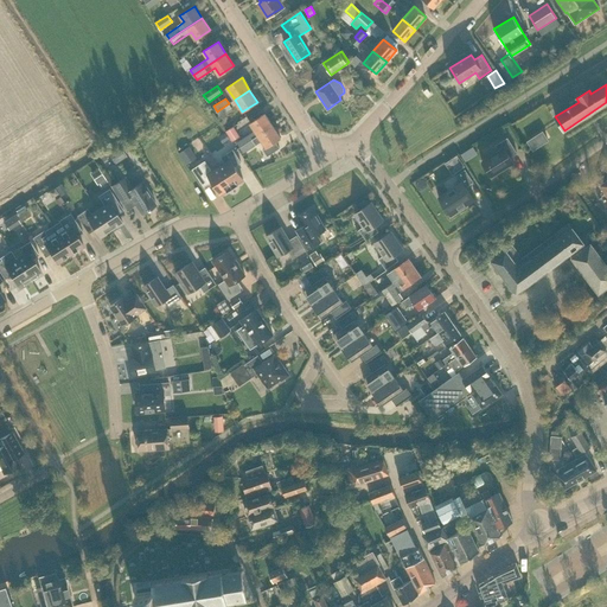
[(217,112),(219,116),(231,108),(229,103),(217,112)]
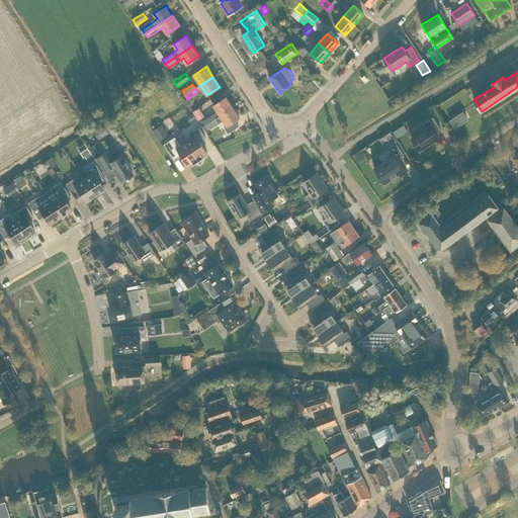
[(202,121),(205,125),(216,118),(221,115),(233,107),(226,97),(213,105),(218,111),(212,114),(202,121)]
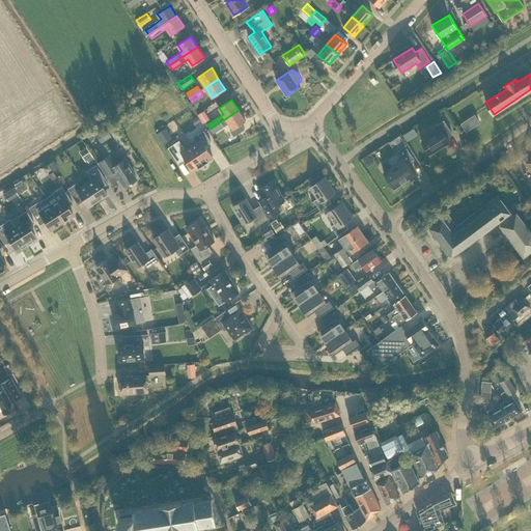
[(211,129),(207,131),(211,135),(213,133),(223,126),(228,122),(232,129),(230,131),(233,136),(245,130),(241,123),(246,120),(239,110),(226,118),(221,121),(211,129)]
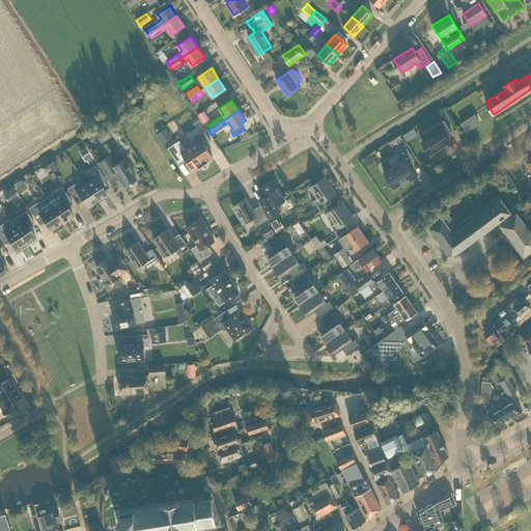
[(204,111),(197,115),(203,123),(210,119),(204,111)]
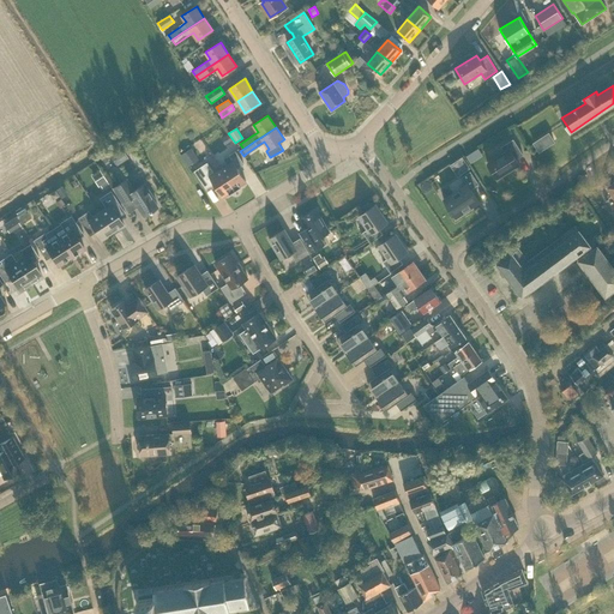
[(223,137),(228,144),(233,140),(228,133),(223,137)]
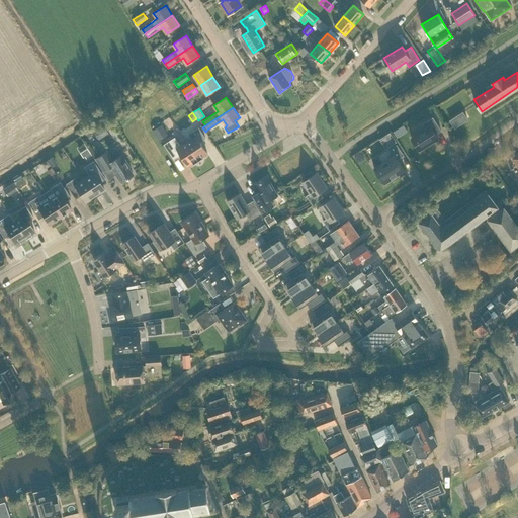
[(454,127),(467,119),(463,112),(450,120),(454,127)]
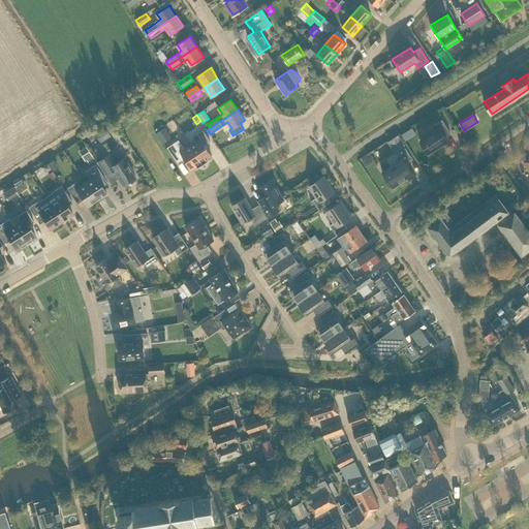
[(429,154),(447,142),(444,136),(450,133),(442,120),(432,126),(435,131),(419,141),(429,154)]
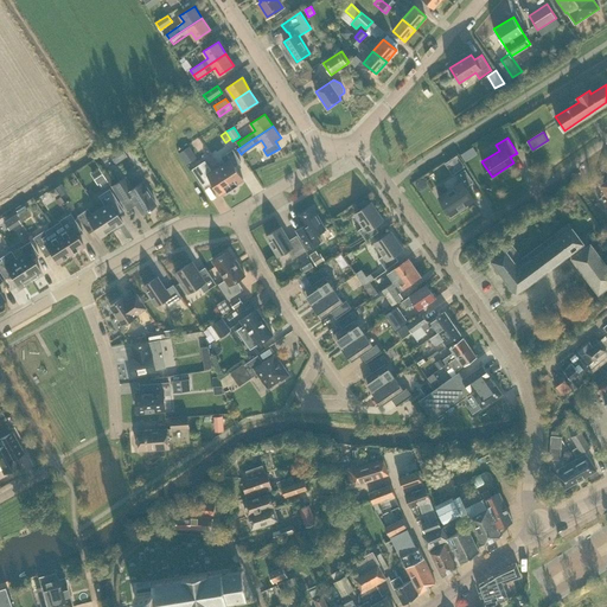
[(127,157),(119,145),(107,153),(114,164),(127,157)]
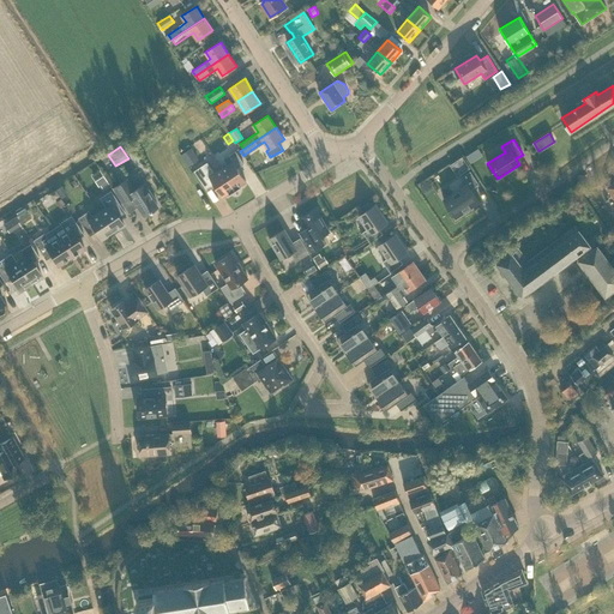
[(181,156),(188,167),(199,160),(191,149),(181,156)]
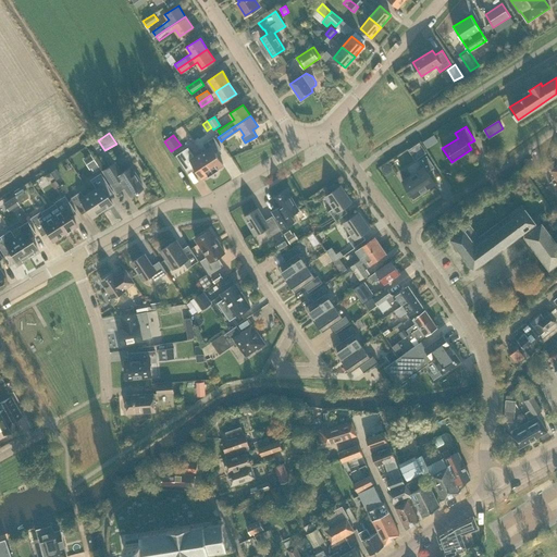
[(207,149),(200,153),(213,173),(219,170),(218,169),(223,164),(215,153),(222,149),(214,137),(203,145),(207,149)]
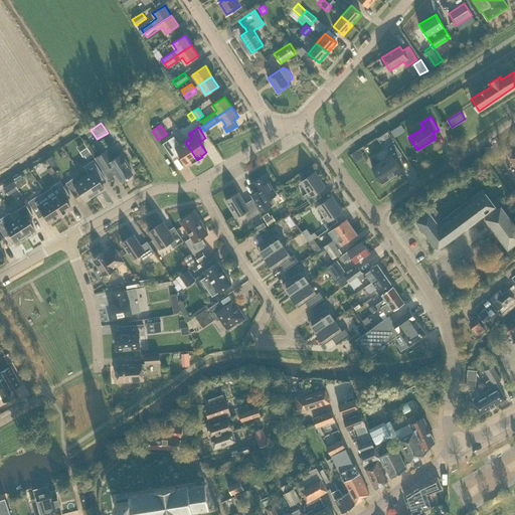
[(179,145),(174,137),(163,144),(173,158),(179,154),(187,165),(192,162),(192,163),(197,160),(185,142),(179,145)]
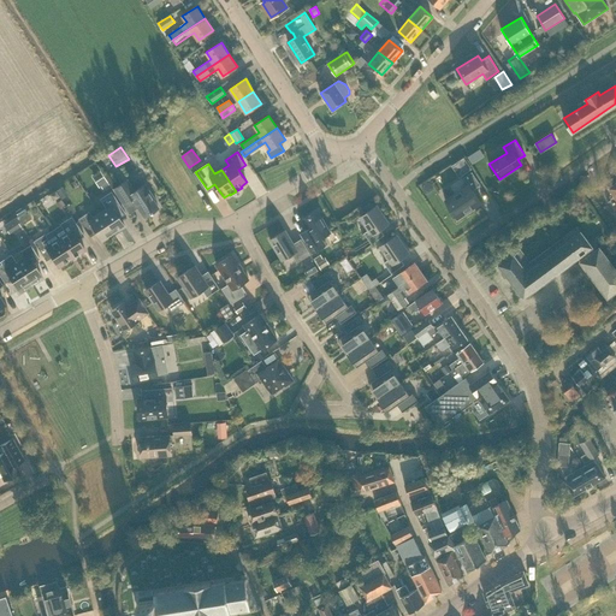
[(100,171),(94,176),(102,189),(104,188),(110,184),(102,173),(100,171)]
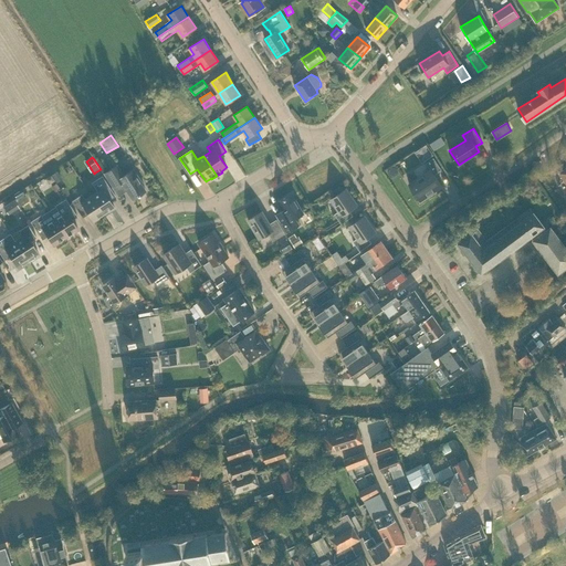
[(430,169),(409,184),(420,201),(442,187),(435,175),(436,174),(441,170),(433,158),(426,163),(430,169)]
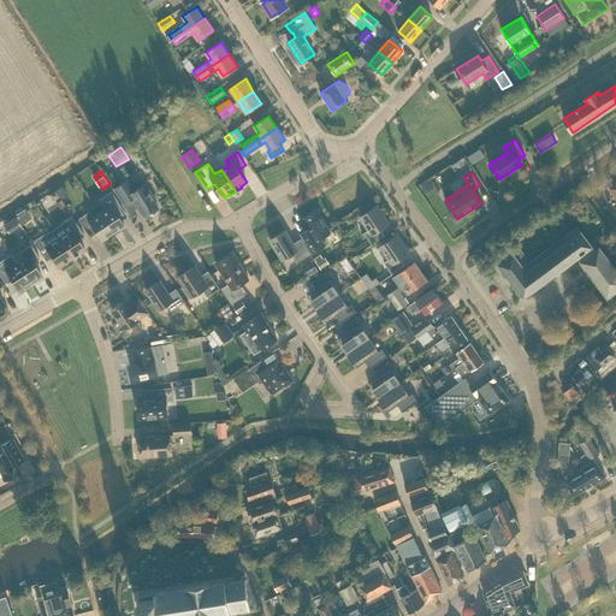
[(134,191),(126,179),(113,189),(123,203),(129,200),(132,206),(134,205),(143,217),(158,208),(152,199),(153,199),(144,184),(134,191)]
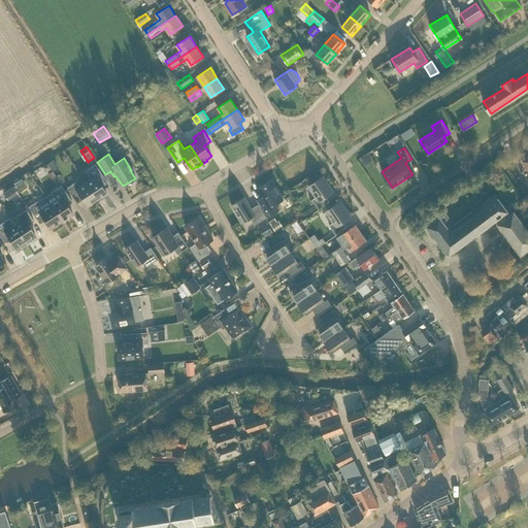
[(53,160),(47,163),(50,166),(52,169),(51,169),(53,170),(58,167),(53,160)]
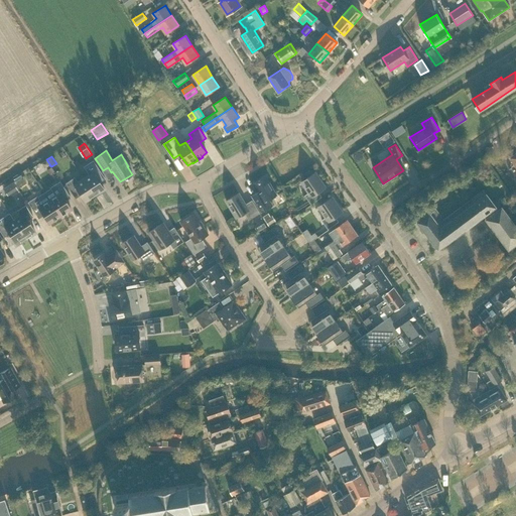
[(50,165),(48,162),(46,159),(41,163),(44,168),(49,165),(50,165)]
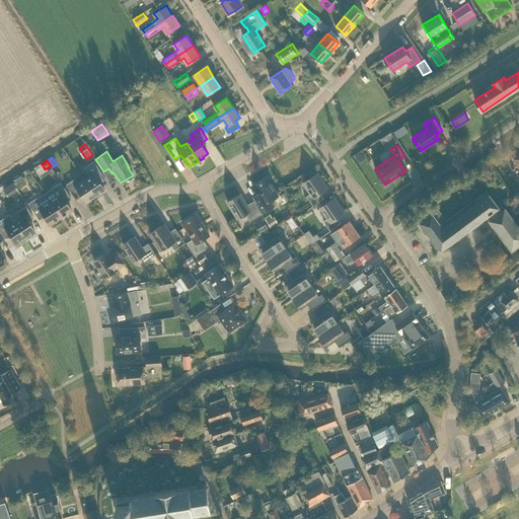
[(94,197),(99,194),(99,195),(104,191),(97,179),(102,175),(93,161),(83,167),(89,175),(83,179),(91,192),(94,197)]
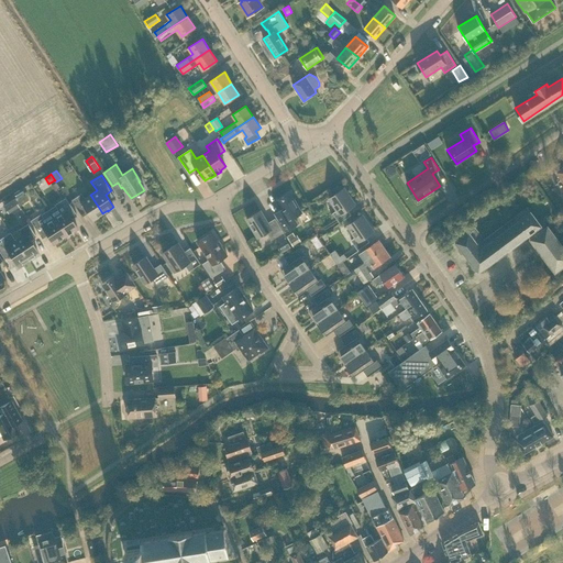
[(351,214),(348,209),(355,205),(344,188),(329,198),(338,210),(332,212),(340,222),(351,214)]
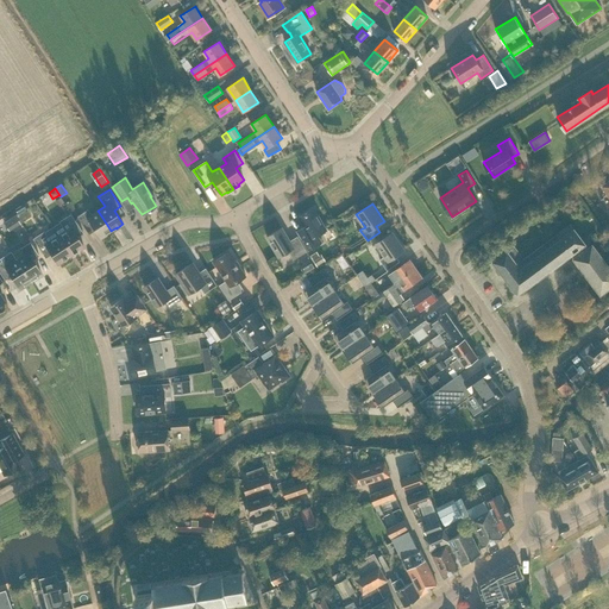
[(318,236),(327,230),(314,208),(299,218),(305,227),(297,231),(308,250),(321,243),(318,236)]
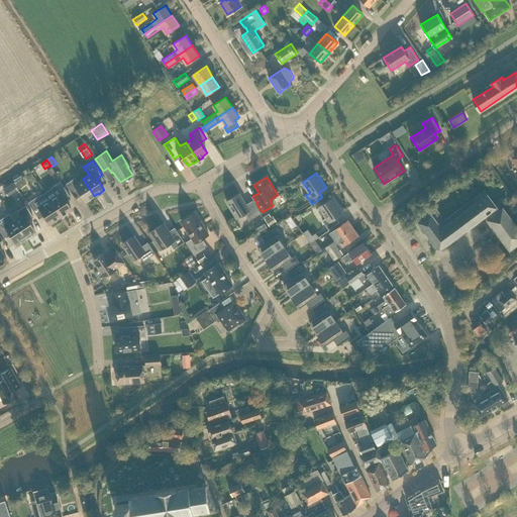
[(85,203),(90,200),(89,199),(94,196),(91,191),(83,179),(77,182),(74,178),(65,184),(72,195),(78,192),(85,203)]
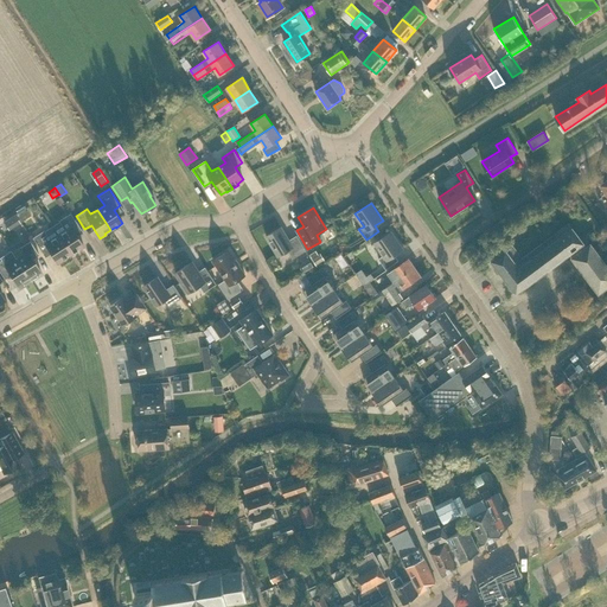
[(26,218),(21,210),(16,215),(20,223),(26,218)]
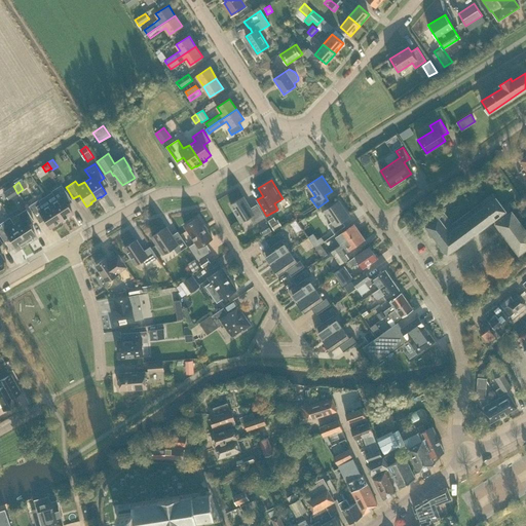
[(51,192),(45,196),(49,203),(58,216),(61,221),(72,214),(67,204),(72,201),(61,185),(50,191),(51,192)]
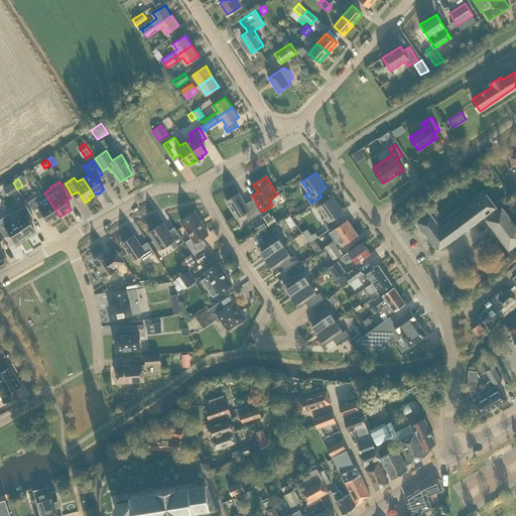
[(5,186),(10,194),(17,189),(12,182),(5,186)]
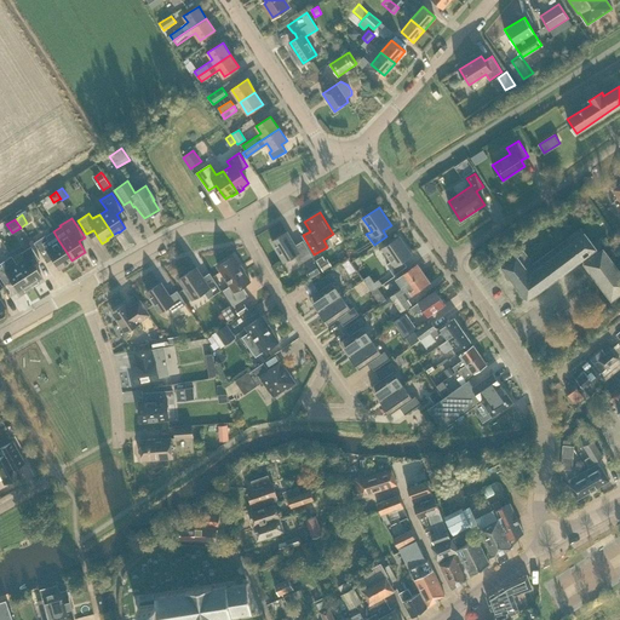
[(593,246),(590,240),(581,228),(568,239),(583,259),(581,259),(585,263),(584,263),(612,299),(618,294),(619,292),(619,271),(603,250),(598,242),(593,246)]
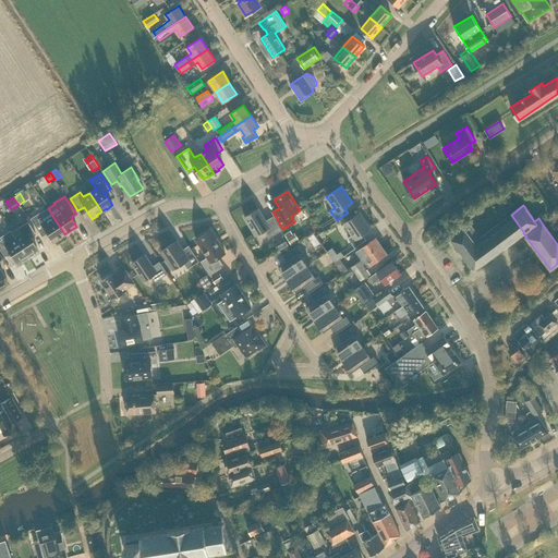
[(40,211),(29,219),(40,234),(46,231),(47,233),(52,242),(64,234),(61,229),(52,216),(48,208),(40,213),(40,211)]
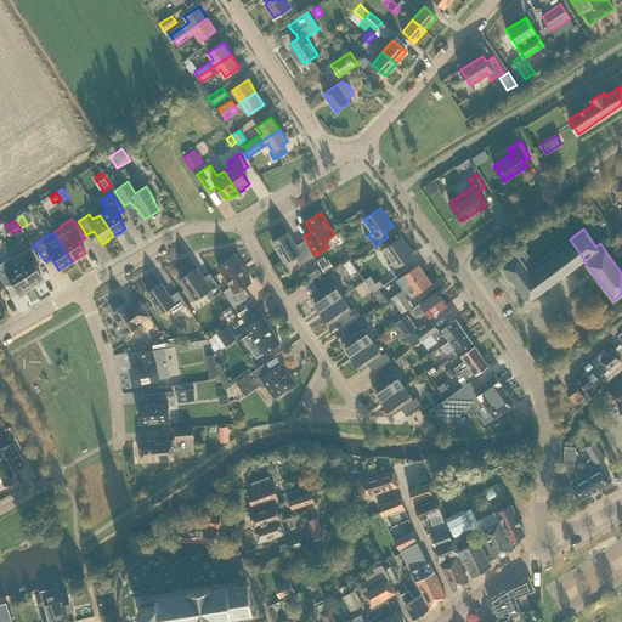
[(304,241),(295,247),(288,232),(272,242),(286,263),(295,256),(300,265),(314,256),(304,241)]
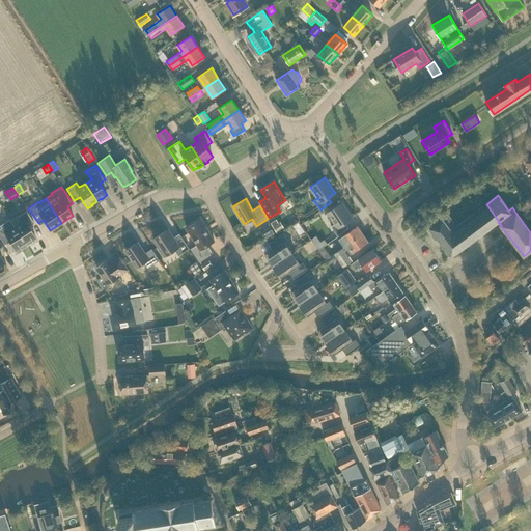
[(341,203),(328,213),(335,223),(331,226),(337,235),(348,228),(345,223),(352,218),(341,203)]
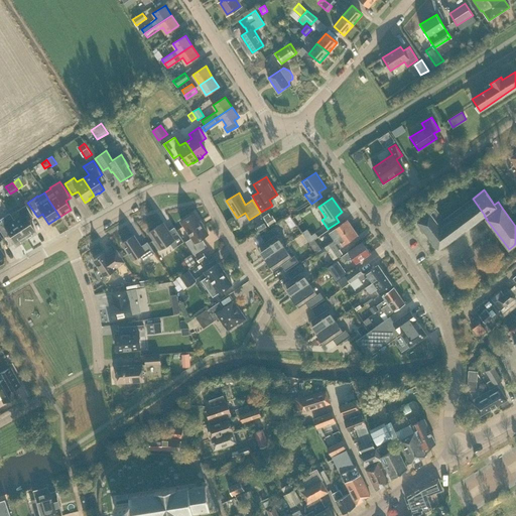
[(438,250),(484,216),(485,216),(473,199),(471,200),(472,200),(445,220),(436,208),(418,222),(438,250)]
